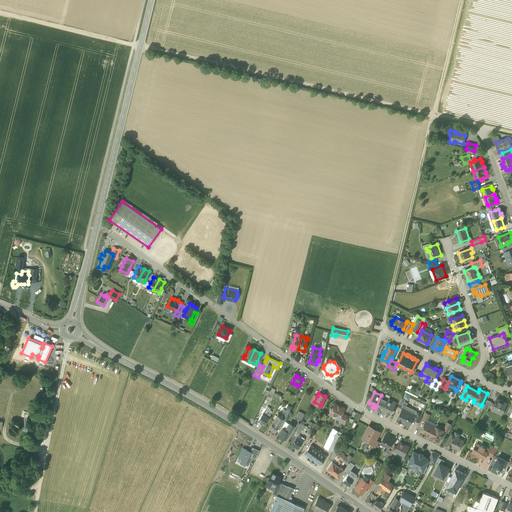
[(389,399),(381,395),(376,406),(379,407),(378,410),(382,412),(389,399)]
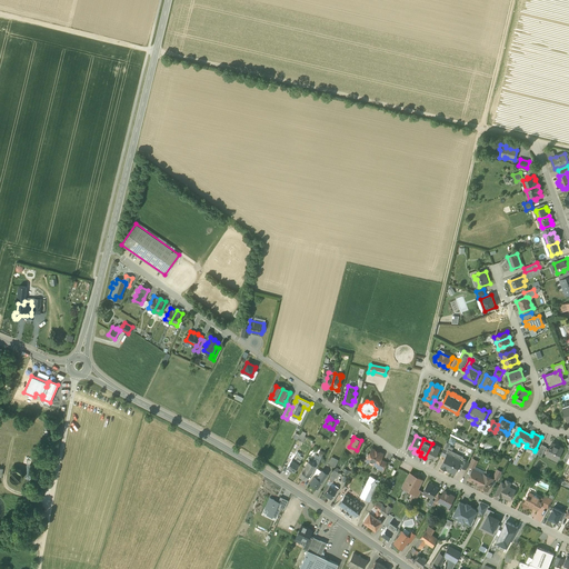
[(563,448),(552,442),(547,453),(557,459),(563,448)]
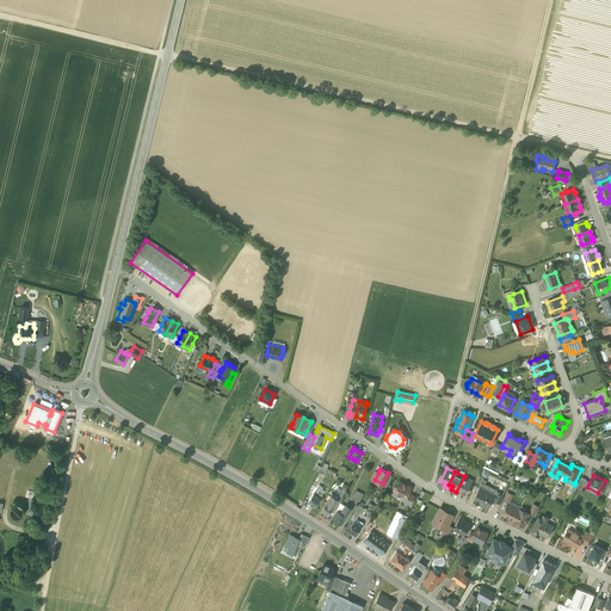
[(473,480),(464,476),(456,492),(460,494),(462,491),(467,493),(473,480)]
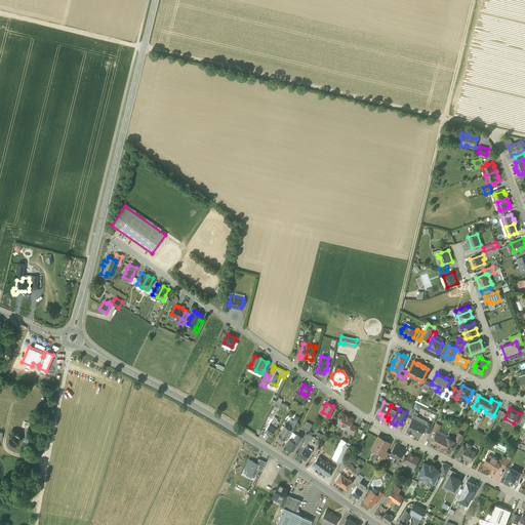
[(497,415),(495,418),(499,420),(505,411),(500,409),(497,415)]
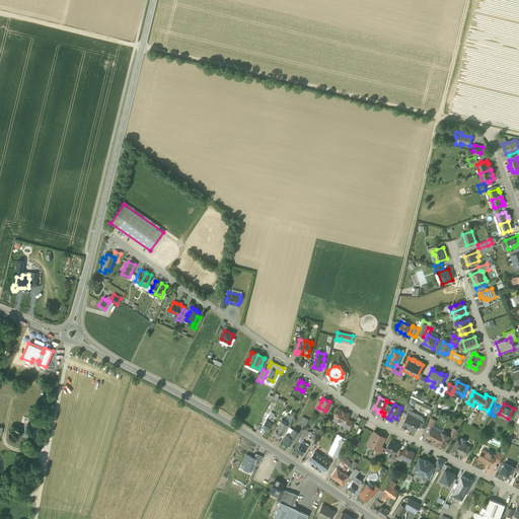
[(349,413),(339,409),(337,413),(335,414),(334,415),(335,417),(335,418),(338,420),(338,421),(344,423),(346,418),(349,413)]
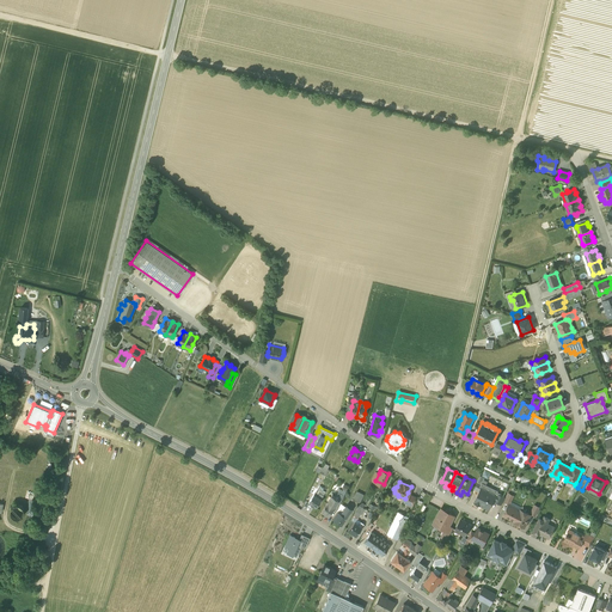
[(496,495),(482,488),(479,491),(475,501),(489,508),(494,501),(496,495)]
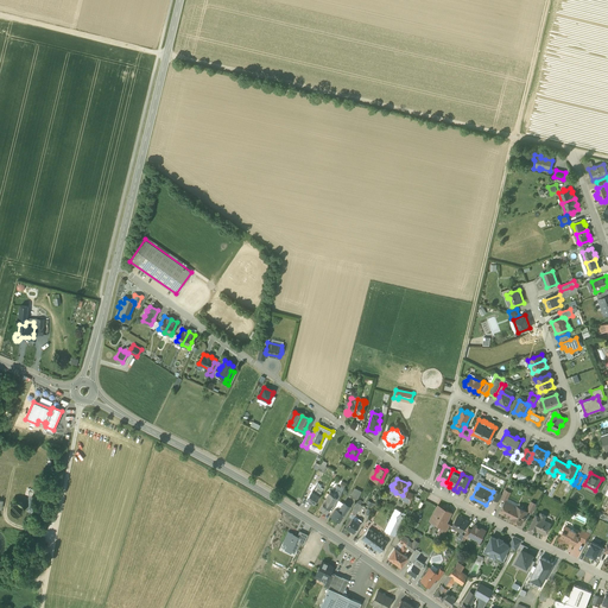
[(340,491),(336,488),(331,495),(335,498),(333,502),(331,504),(335,506),(336,504),(339,499),(342,493),(342,492),(340,492),(340,491)]
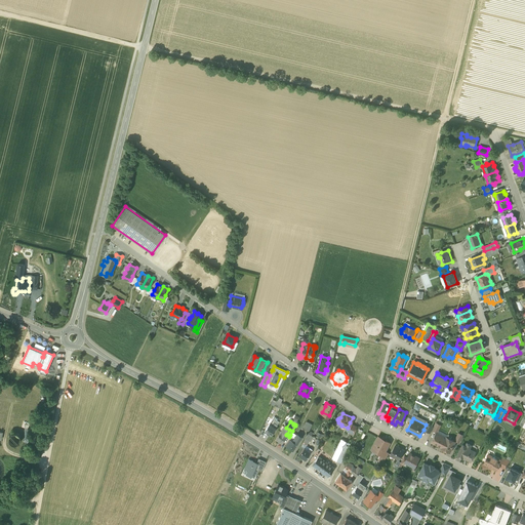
[(312,425),(307,421),(303,429),(309,432),(312,425)]
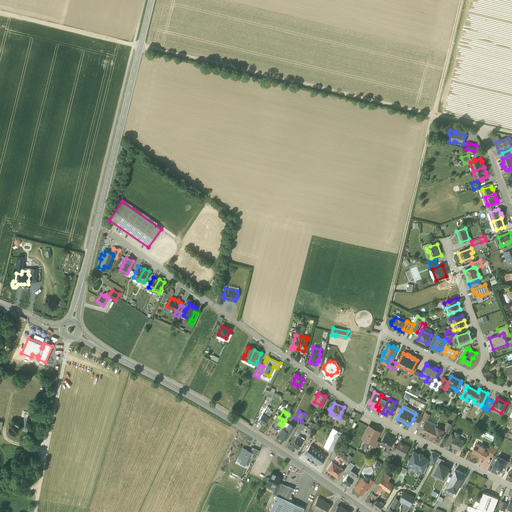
[(265,415),(263,413),(258,420),(264,424),(271,414),(270,414),(268,412),(267,412),(265,415)]
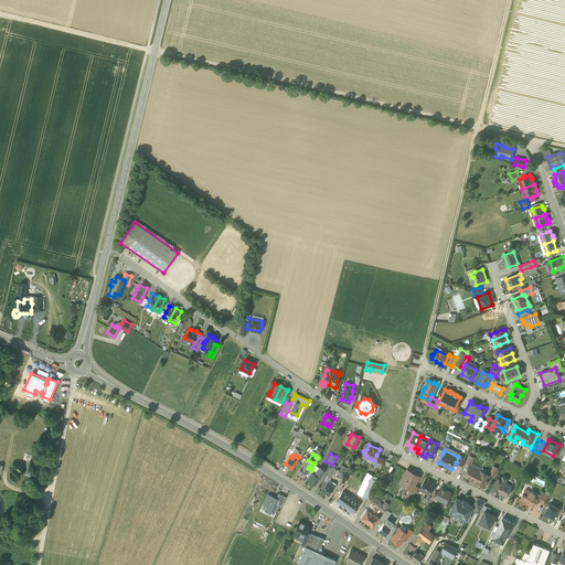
[(376,455),(374,460),(375,461),(374,464),(379,466),(383,458),(376,455)]
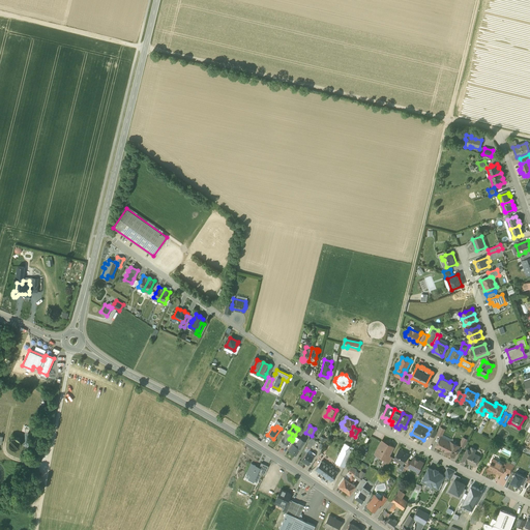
[(430,429),(428,434),(434,437),(438,431),(431,427),(430,429)]
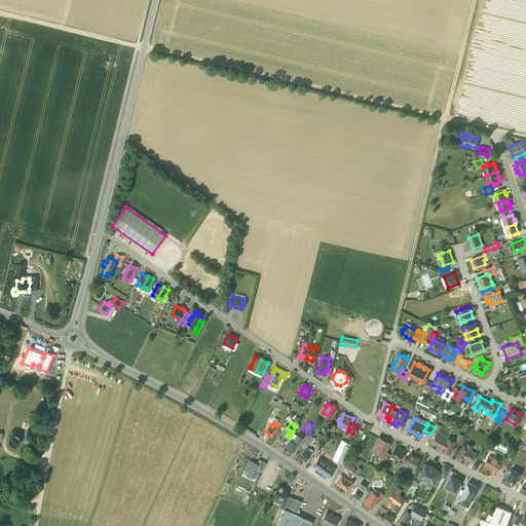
[(285,433),(282,431),(276,439),(283,443),(287,436),(288,435),(290,430),(287,428),(285,433)]
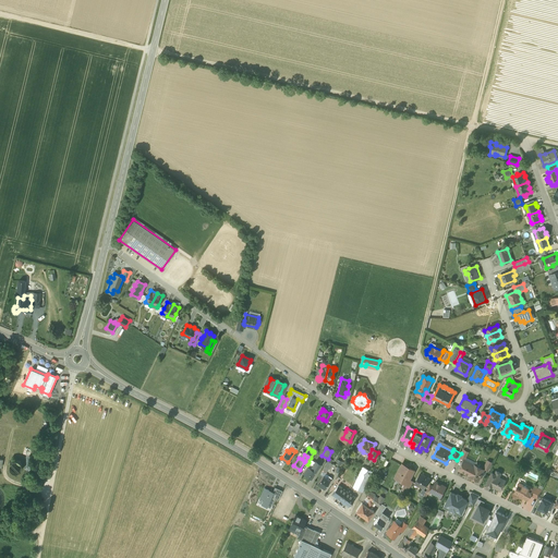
[(474,465),(464,460),(459,469),(470,474),(469,475),(477,480),(484,469),(475,464),(474,465)]
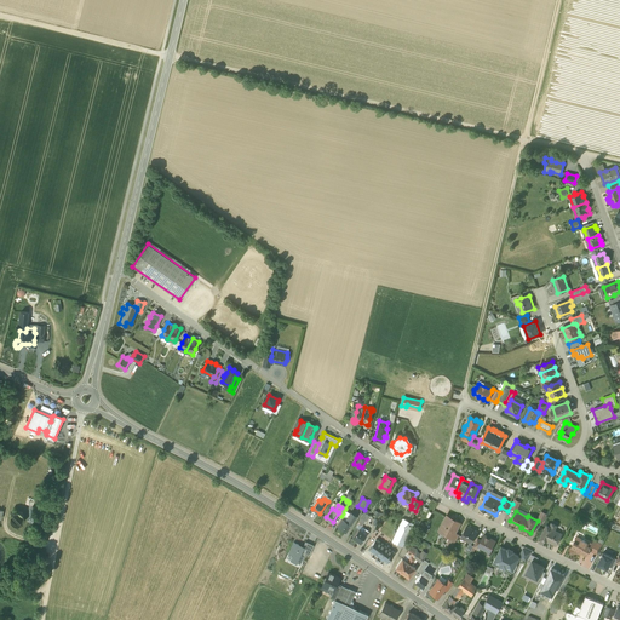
[(367,520),(361,515),(357,522),(362,526),(366,520),(367,520)]
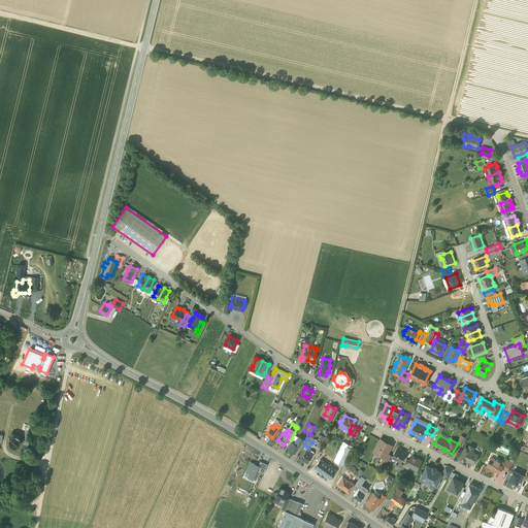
[(388,443),(380,439),(374,450),(381,453),(381,454),(384,456),(386,457),(388,453),(392,444),(388,441),(388,443)]
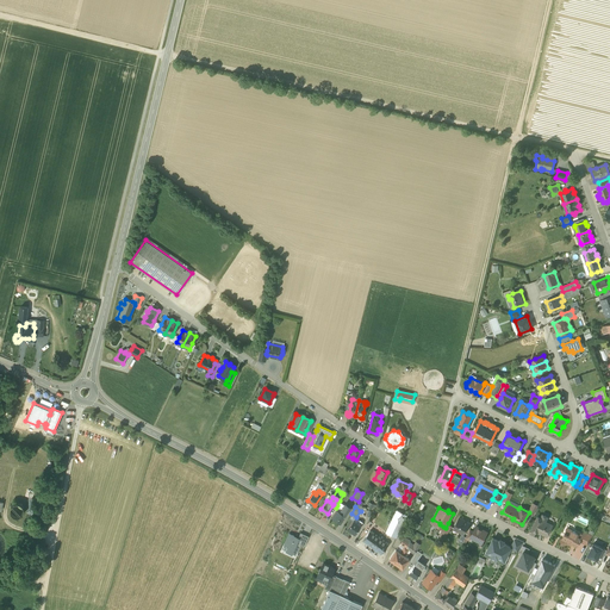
[(343,509),(341,512),(340,511),(336,509),(332,516),(336,520),(336,521),(338,522),(340,522),(341,522),(348,511),(343,509)]
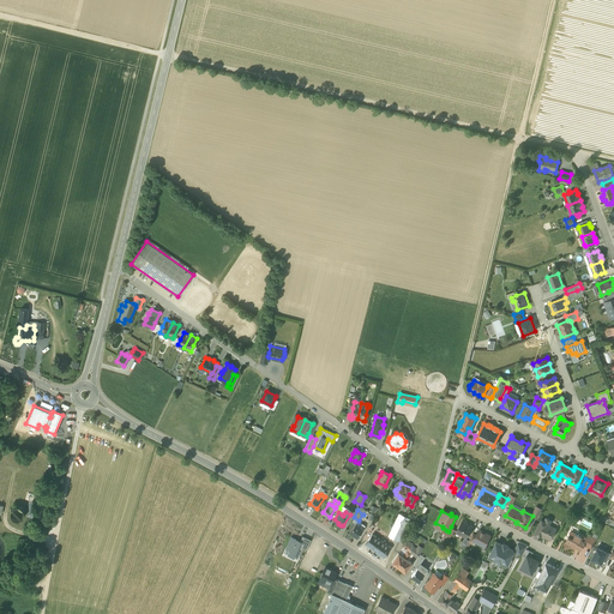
[(410,518),(398,513),(391,529),(381,522),(378,527),(389,535),(399,540),(410,518)]
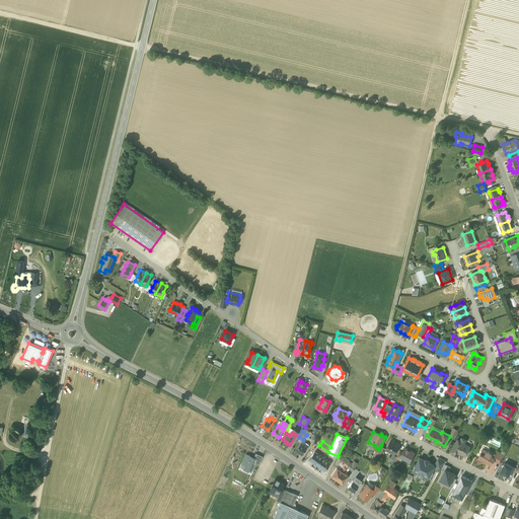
[(303,440),(299,437),(298,441),(300,442),(296,449),(302,453),(308,444),(303,440)]
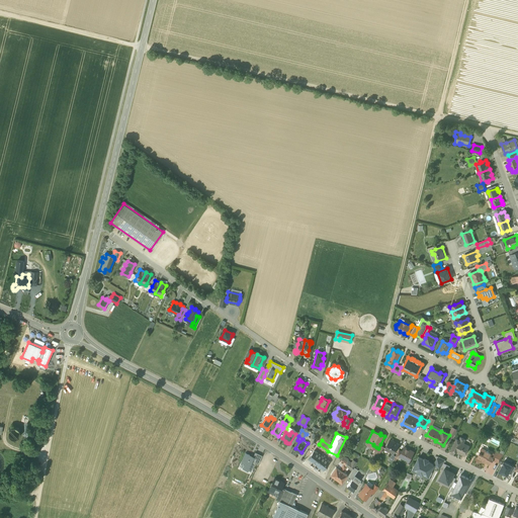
[(464,438),(460,436),(459,439),(457,438),(451,449),(456,451),(457,450),(464,454),(466,450),(467,450),(468,448),(468,447),(469,446),(462,442),(464,438)]
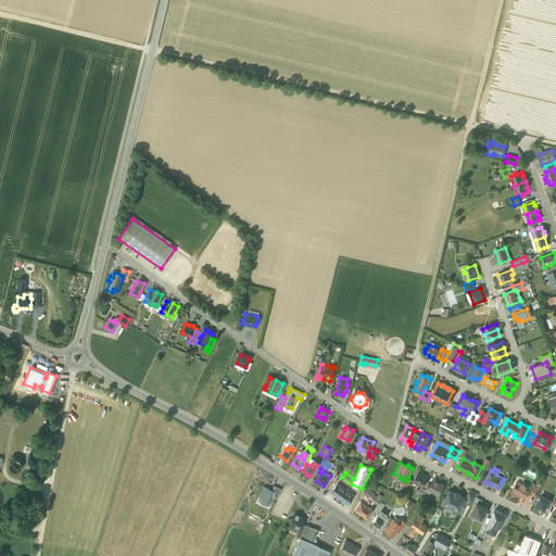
[(428,476),(419,471),(414,481),(422,485),(428,476)]
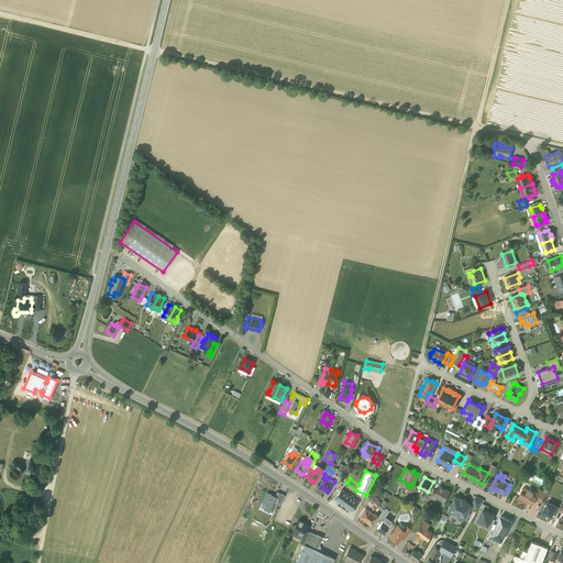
[(411,487),(409,486),(406,492),(411,495),(417,484),(414,483),(411,487)]
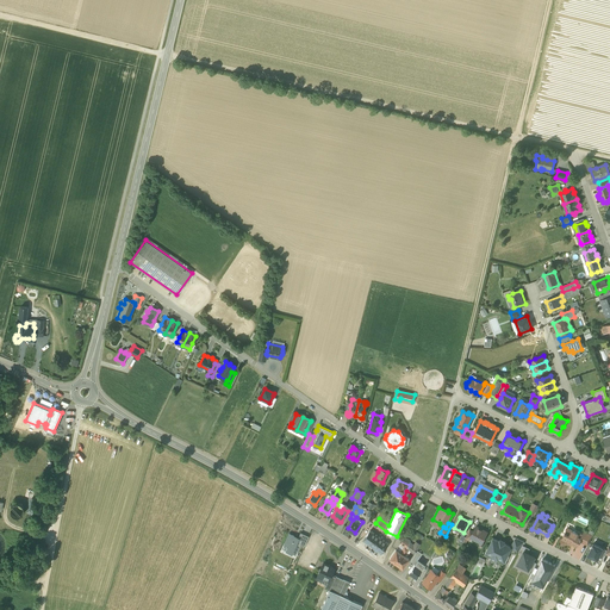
[(487,531),(477,526),(473,530),(474,530),(471,536),(472,536),(475,539),(477,536),(483,540),(487,531)]
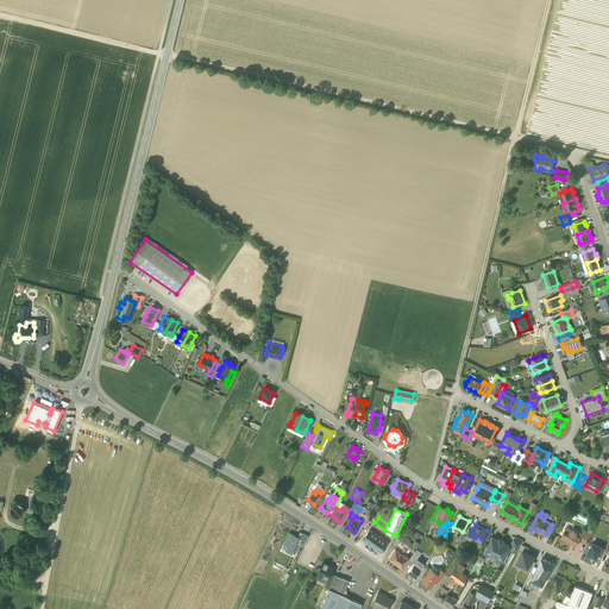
[(577,532),(566,527),(564,532),(566,532),(564,537),(560,538),(562,544),(566,541),(570,544),(571,541),(577,545),(579,539),(583,534),(582,533),(578,532),(577,532)]
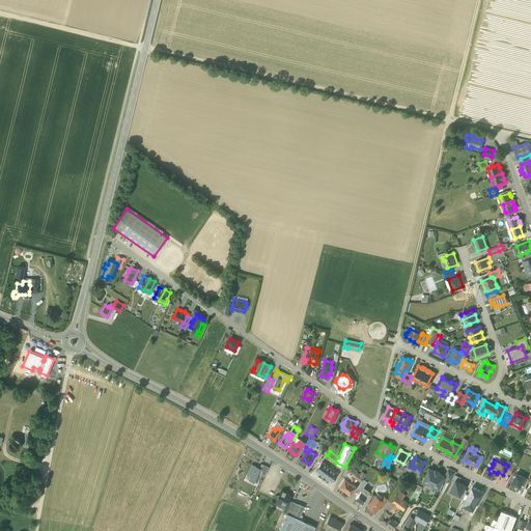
[(330,467),(323,462),(316,470),(325,475),(330,467)]
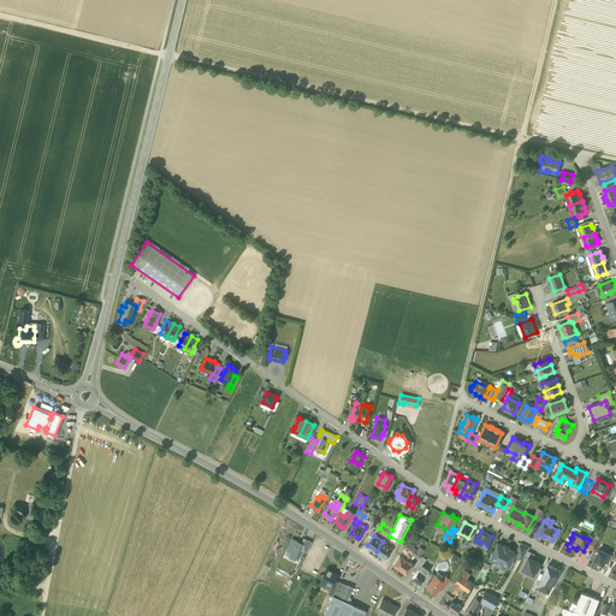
[(598,542),(590,537),(588,539),(590,540),(586,545),(594,550),(598,542)]
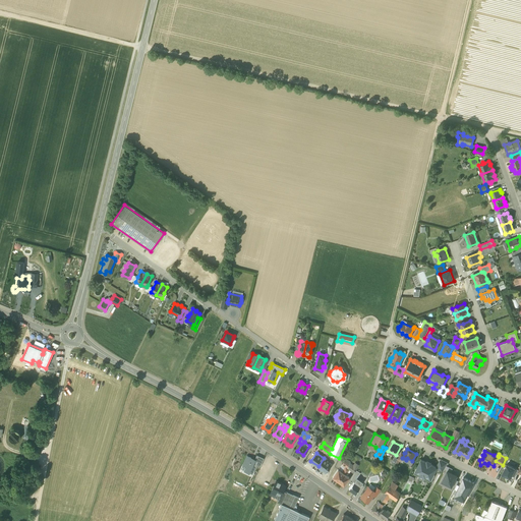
[(256,455),(254,459),(253,463),(256,465),(261,466),(264,458),(256,455)]
